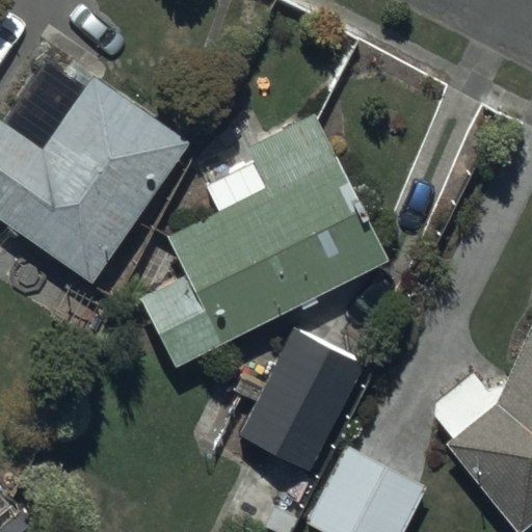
[(0,118),(0,215),(92,281),(193,137),(97,69),(82,89),(46,63),(5,123),(0,118)]
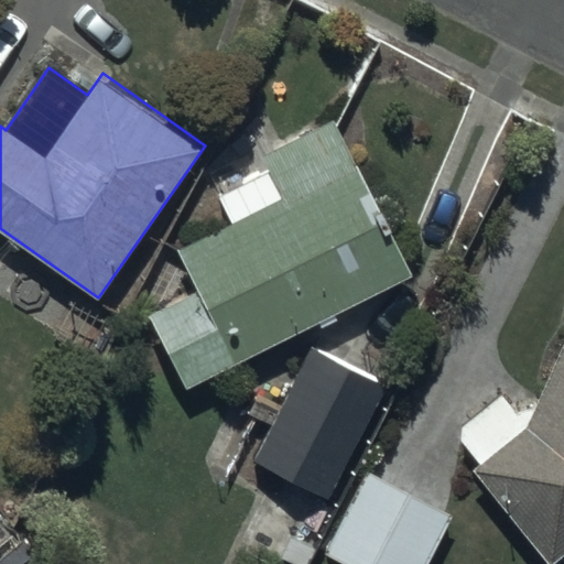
[(410,274),(333,118),(260,156),(270,175),(219,202),(231,225),(177,252),(197,291),(148,316),(185,389),(410,274)]
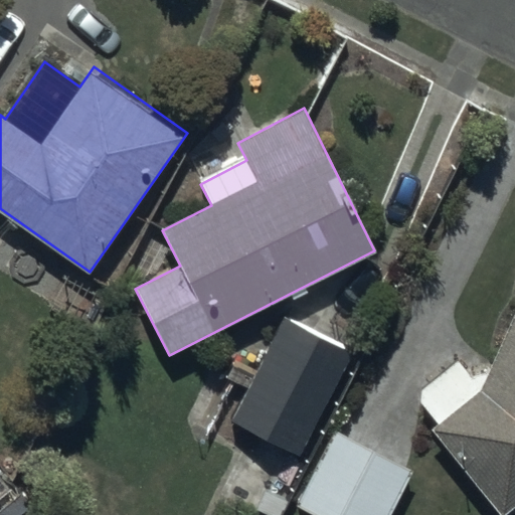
[(508,514),(514,509),(514,316),(486,379),(482,374),(472,383),(457,365),(420,394),(419,407),(436,427),(431,433),(496,514),(508,514)]
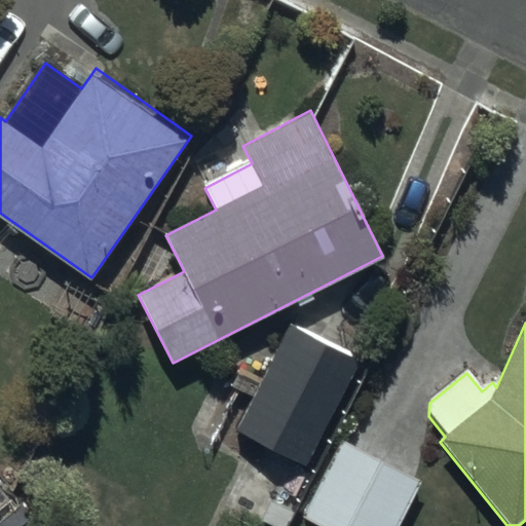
[(361,360),(290,326),(235,433),(305,468),(361,360)]
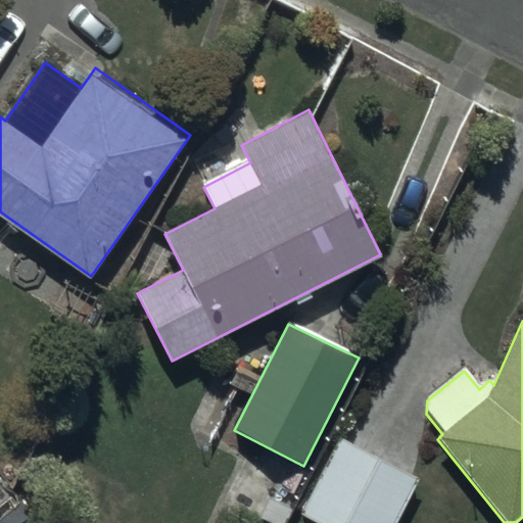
[(393,522),(417,481),(339,439),(298,513),(317,522),(393,522)]
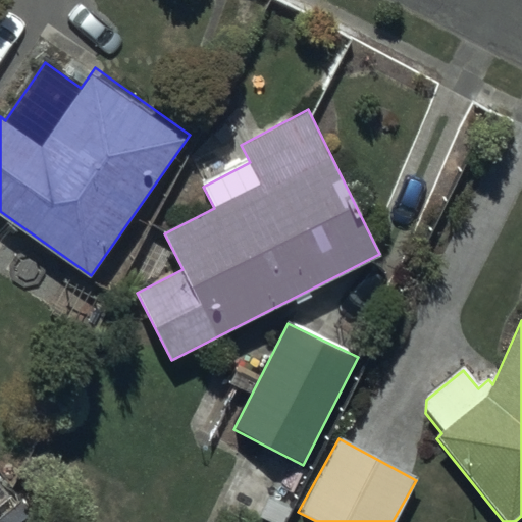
All buildings are outlined.
